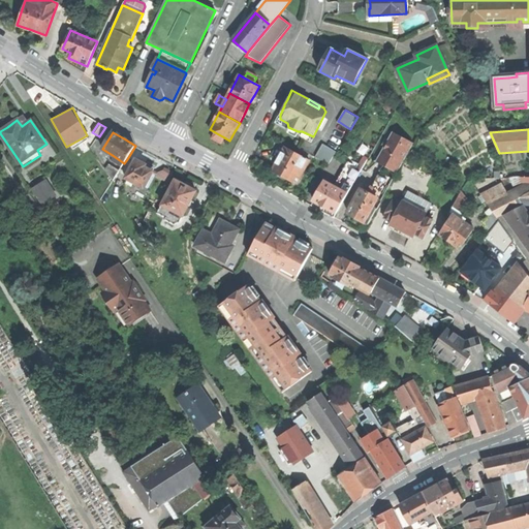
[(221,144),(224,137),(215,132),(212,138),(221,144)]
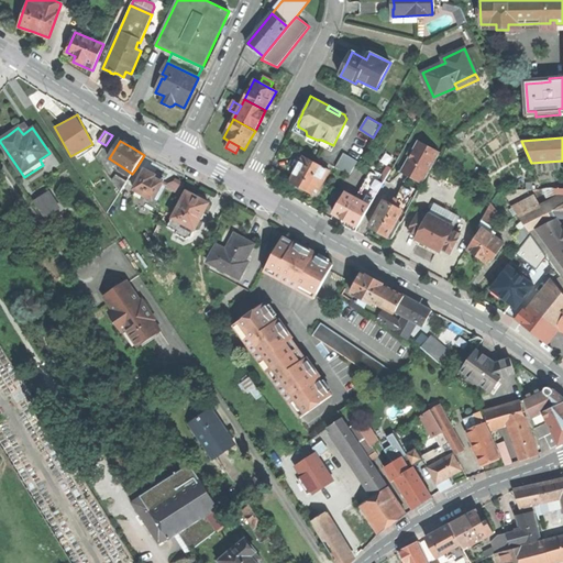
[(415,172),(427,177),(440,153),(418,141),(412,150),(415,151),(410,159),(408,157),(403,167),(414,174),(415,172)]
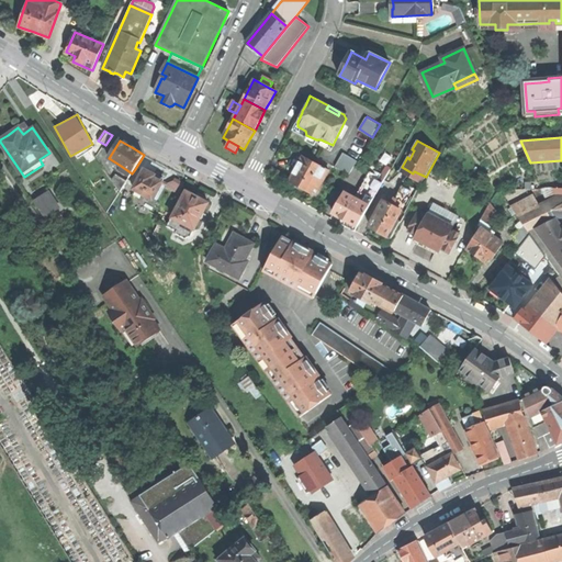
[(336,166),(349,173),(358,160),(344,153),(336,166)]
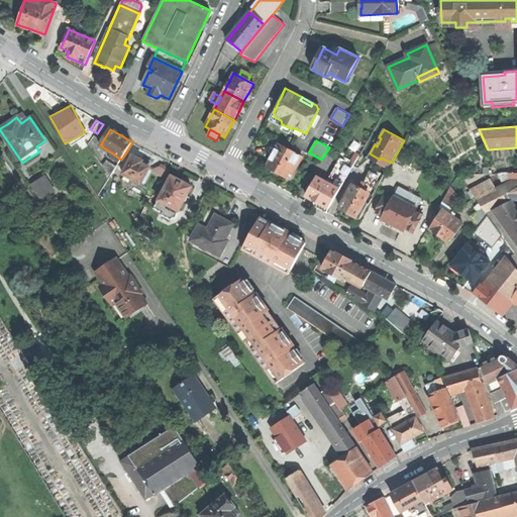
[(272,157),(266,168),(275,172),(286,178),(289,173),(293,175),(303,157),(279,143),(278,146),(271,142),(266,152),(272,157)]
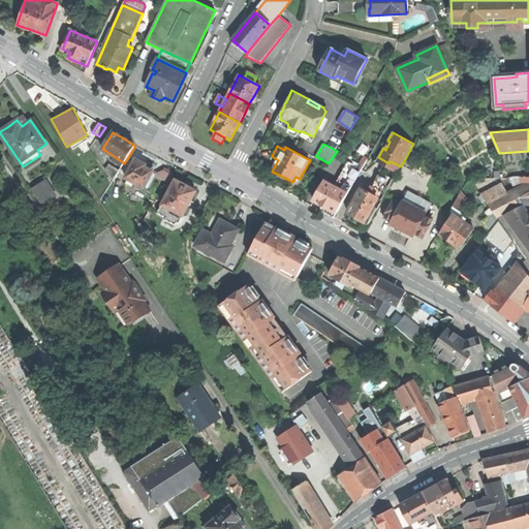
[(112,160),(122,167),(124,163),(114,156),(112,160)]
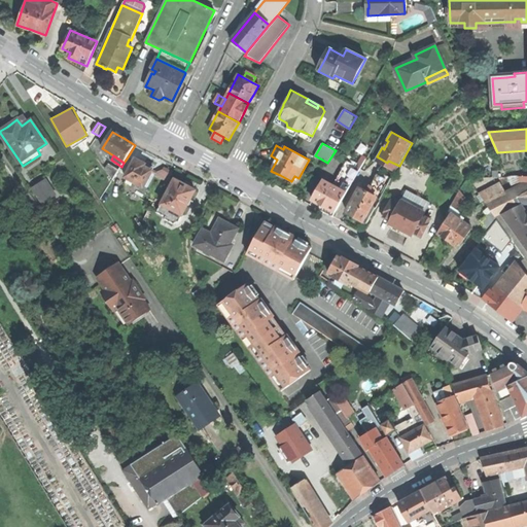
[(359,155),(352,168),(358,172),(365,159),(359,155)]
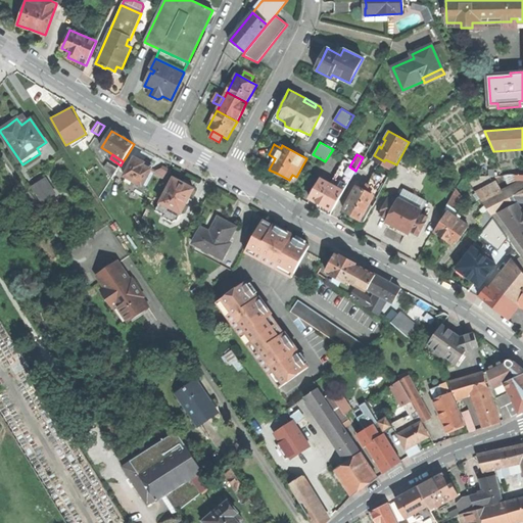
[(392,171),(396,164),(385,159),(384,161),(374,155),(372,159),(392,171)]
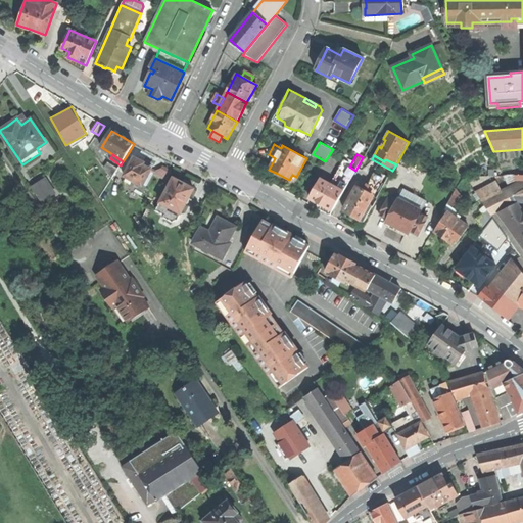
[(117,170),(125,175),(132,160),(126,157),(123,161),(121,165),(119,169),(117,170)]
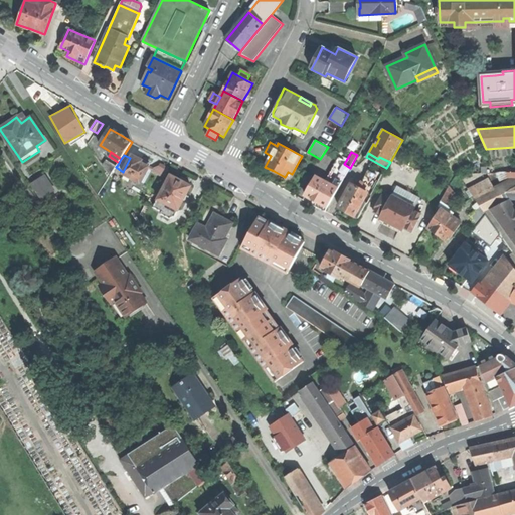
[(141,160),(132,155),(130,158),(123,172),(122,174),(140,183),(150,164),(141,160)]
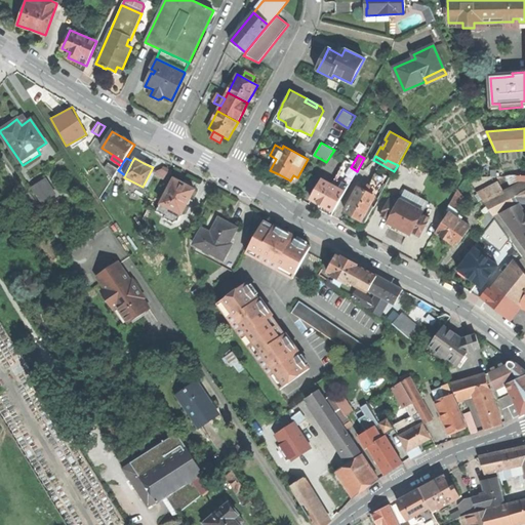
[(112,179),(118,170),(119,169),(109,163),(105,169),(112,179)]
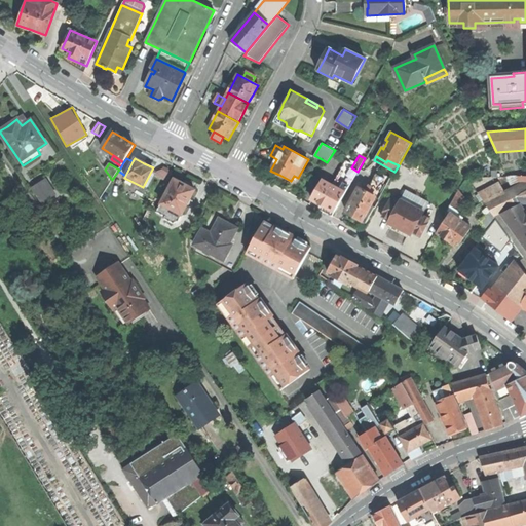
[(165,180),(171,170),(162,164),(157,176),(165,180)]
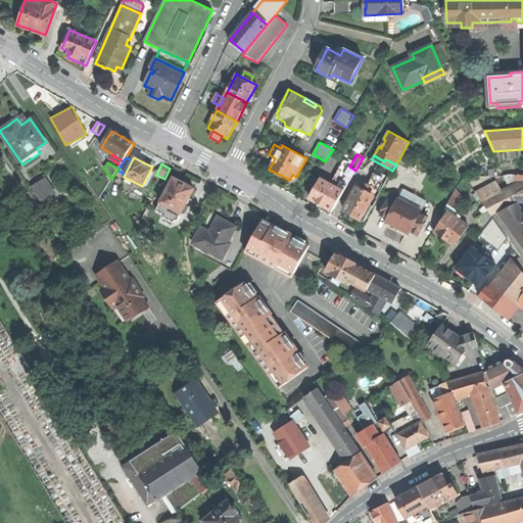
[(335,179),(340,182),(349,167),(343,163),(335,179)]
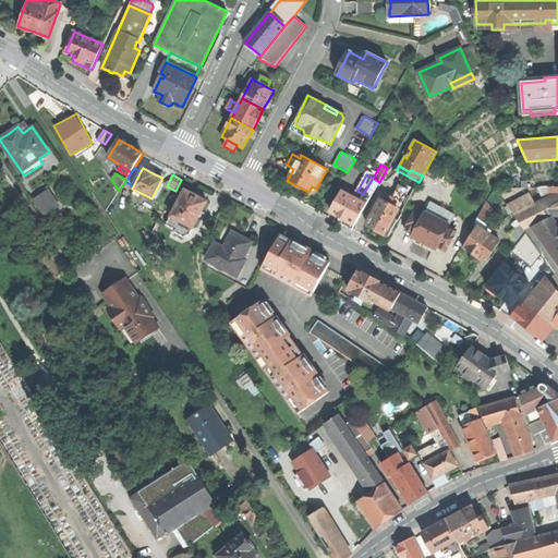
[(373,178),(363,194),(371,198),(379,182),(373,178)]
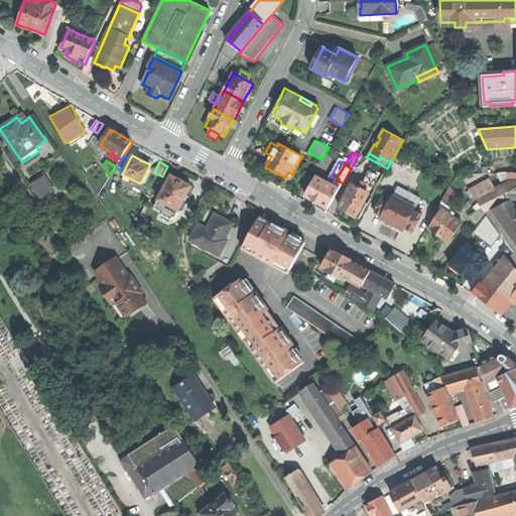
[(370,171),(360,189),(368,194),(372,197),(382,177),(370,171)]
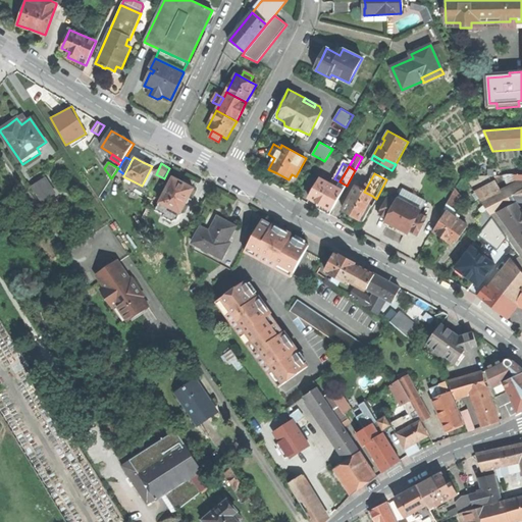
[(516,203),(521,203),(521,195),(516,174),(512,175),(517,189),(512,192),(510,189),(482,203),(487,210),(491,215),(498,211),(516,203)]
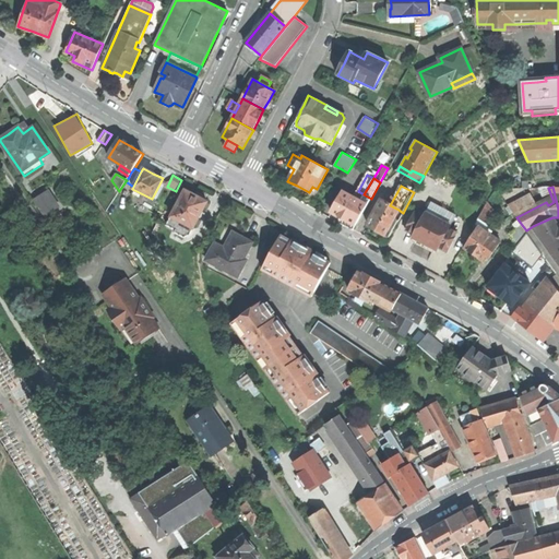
[(539,188),(546,202),(548,205),(554,202),(548,188),(539,188)]
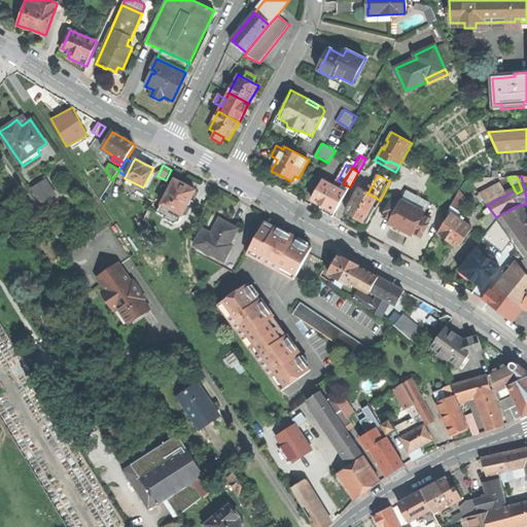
[(162,205),(182,216),(196,190),(194,189),(192,186),(188,184),(184,184),(180,182),(174,179),(162,205)]
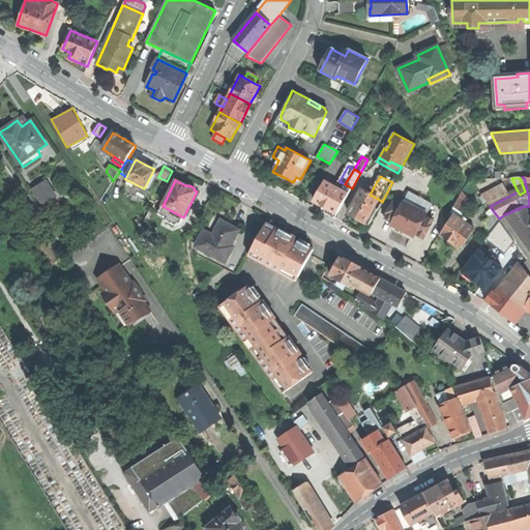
[(325,206),(337,213),(348,195),(342,190),(325,181),(315,201),(325,206)]
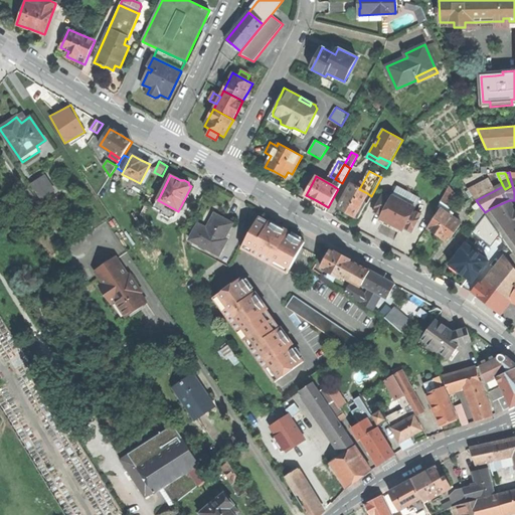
[(32,184),(42,199),(52,192),(42,177),(32,184)]
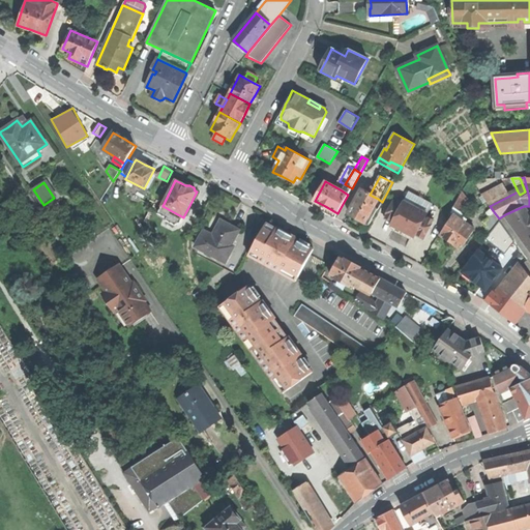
[(345,184),(342,190),(348,195),(352,188),(345,184)]
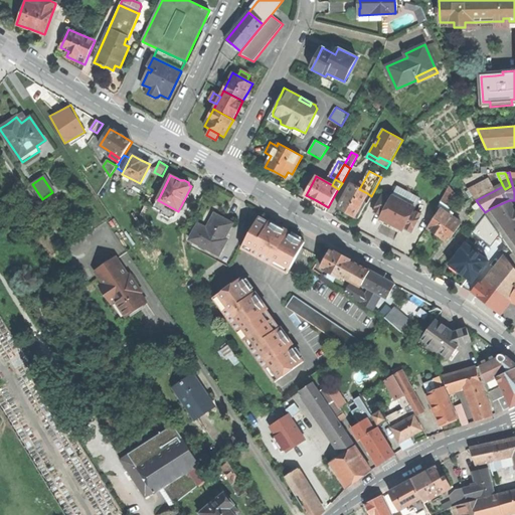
[(348,213),(358,218),(367,203),(363,201),(367,193),(359,189),(352,185),(339,208),(348,213)]
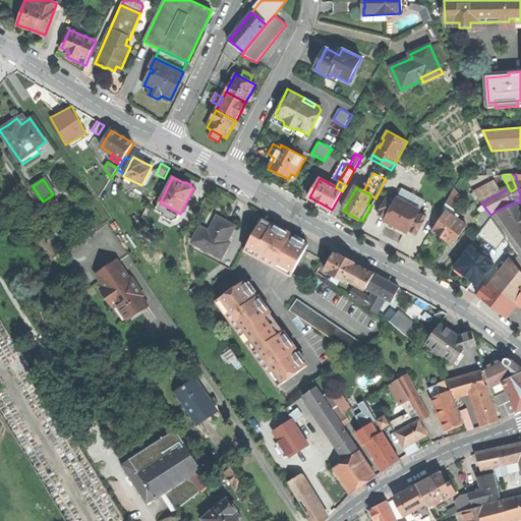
[(402,188),(397,197),(421,211),(425,201),(402,188)]
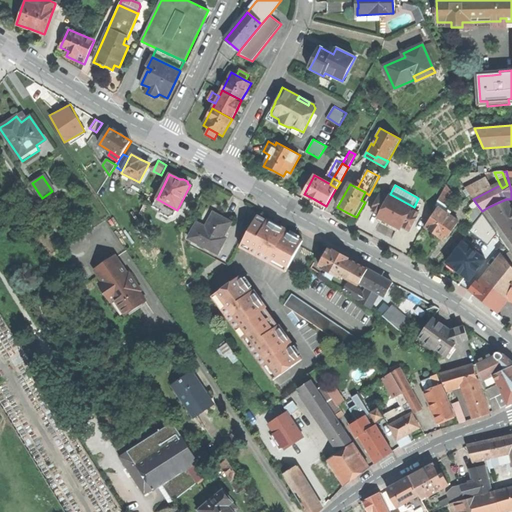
[(439,198),(445,202),(453,192),(446,185),(439,198)]
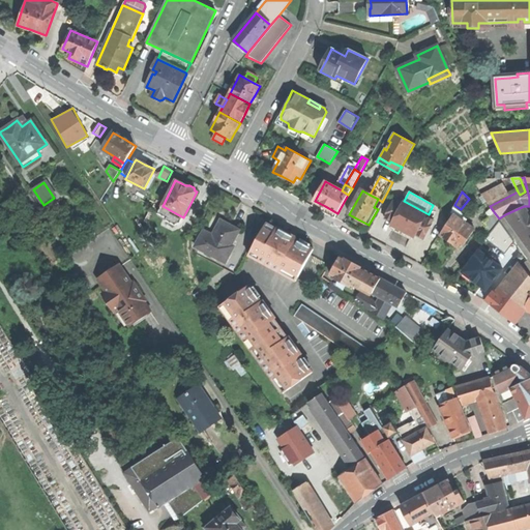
[(392,222),(391,225),(401,230),(415,238),(417,235),(424,239),(431,229),(427,228),(429,225),(432,226),(435,221),(427,216),(429,214),(404,201),(403,203),(394,199),(391,205),(395,207),(394,210),(390,208),(384,217),(392,222)]
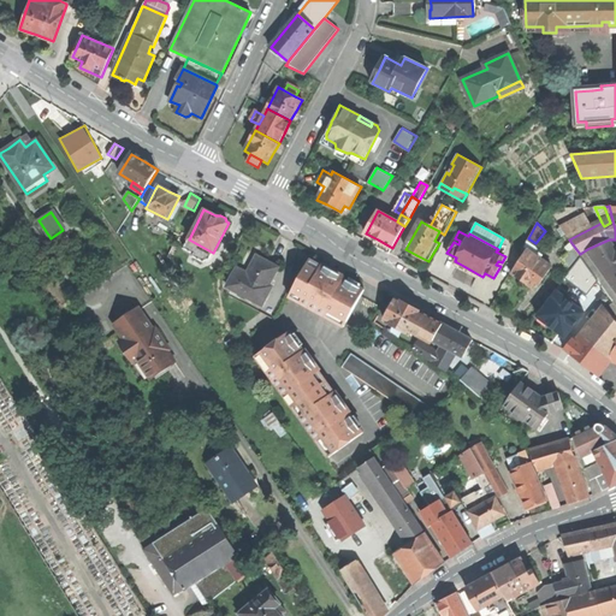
[(209,261),(213,253),(189,240),(184,249),(194,254),(193,256),(205,262),(209,261)]
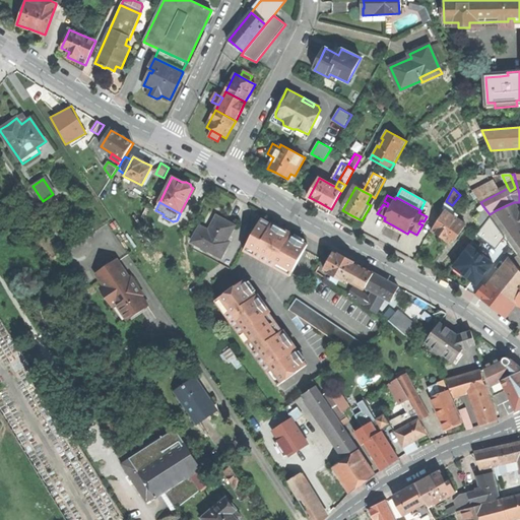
[(496,210),(519,244),(519,210),(514,202),(496,210)]
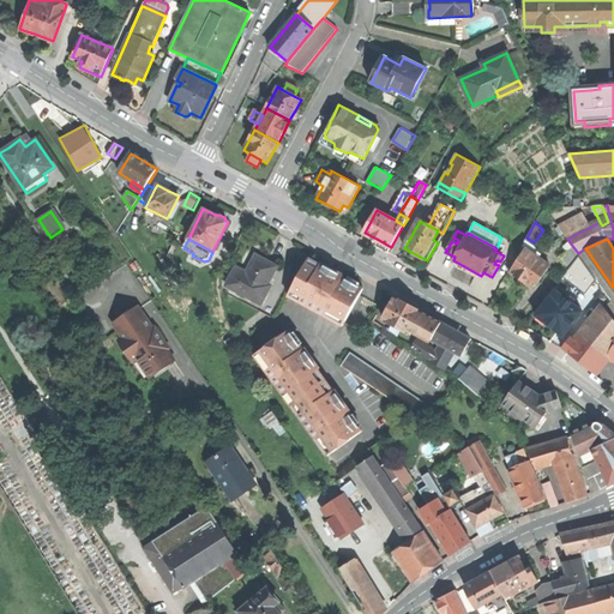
[(518,252),(522,254),(525,248),(533,253),(536,248),(525,240),(518,252)]
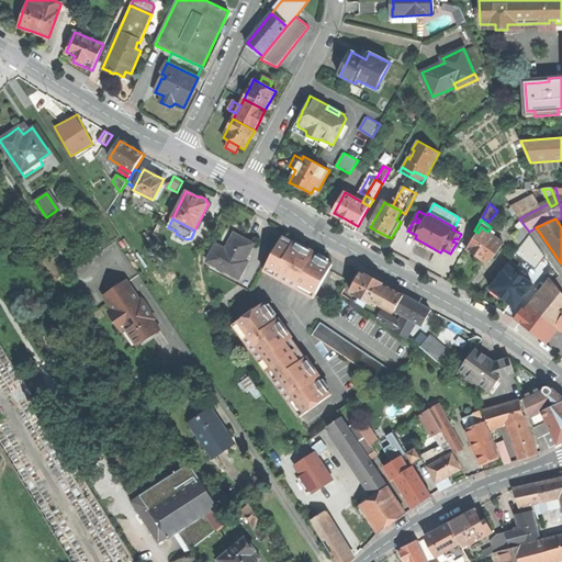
[(544,280),(551,283),(553,280),(560,276),(529,232),(525,226),(514,236),(544,280)]
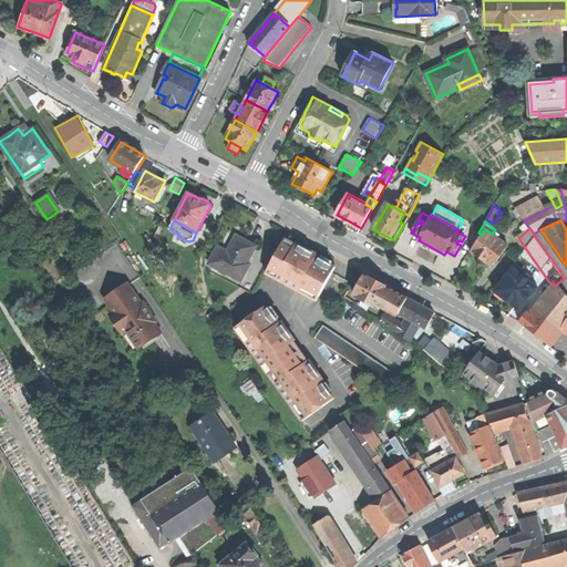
[(480,257),(491,265),(493,260),(505,243),(492,234),(485,229),(482,235),(471,251),(480,257)]
